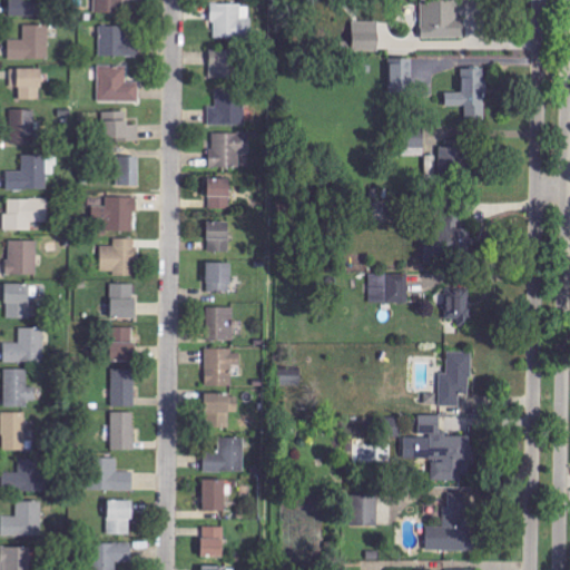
[(35,18),(35,0),(10,0),(10,17),(35,18)]
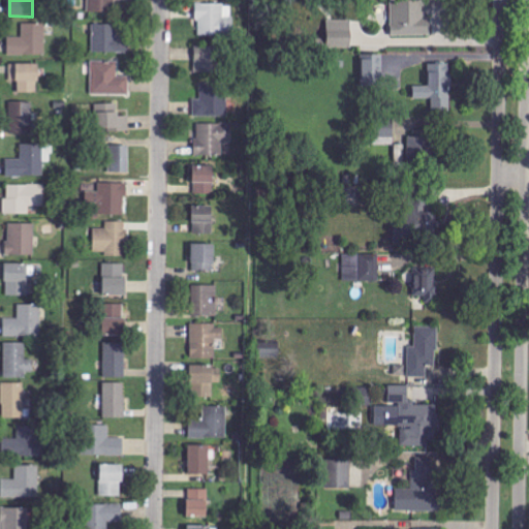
[(88,0),(88,11),(113,12),(113,0),(123,0),(132,0),(88,0)]
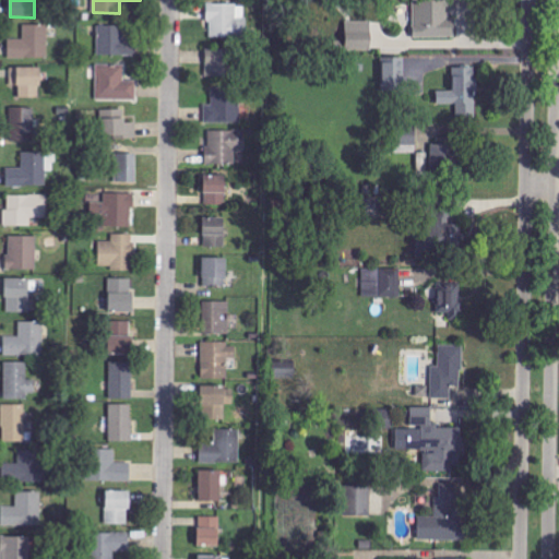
[(413,0),(415,39),(455,38),(454,10),(470,10),(468,0),(413,0)]
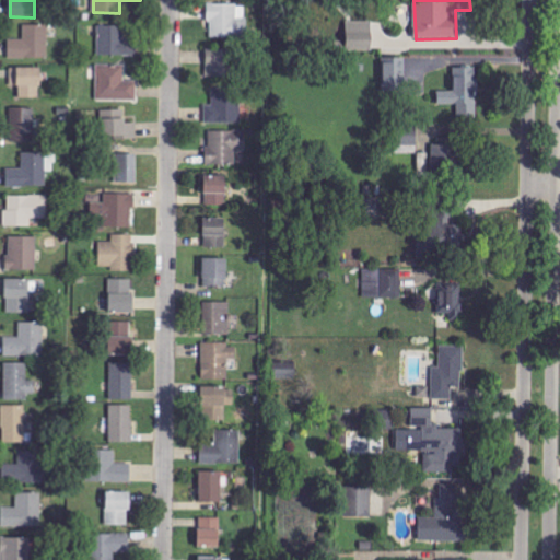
[(209,38),(248,38),(248,19),(237,19),(238,4),(210,3),(209,38)]
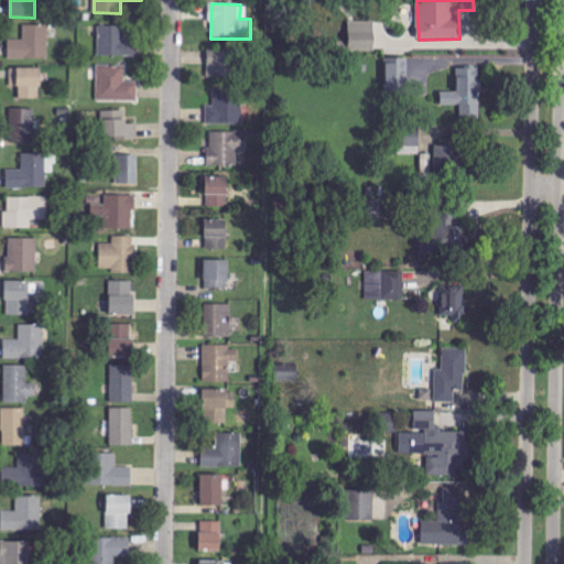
[(376,21),(350,22),(350,52),(377,51),(376,21)]
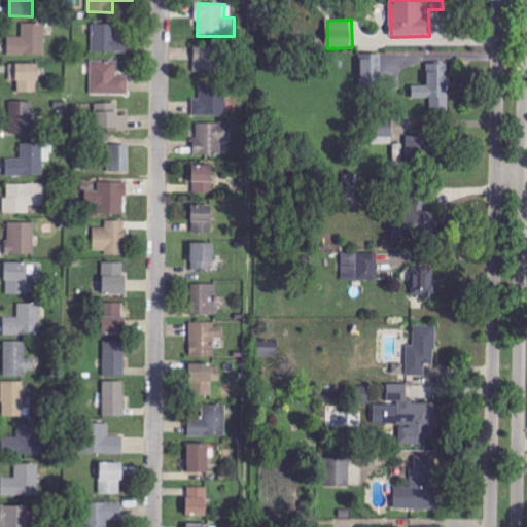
[(8,37),(9,56),(46,56),(45,24),(23,24),(23,37),(8,37)]
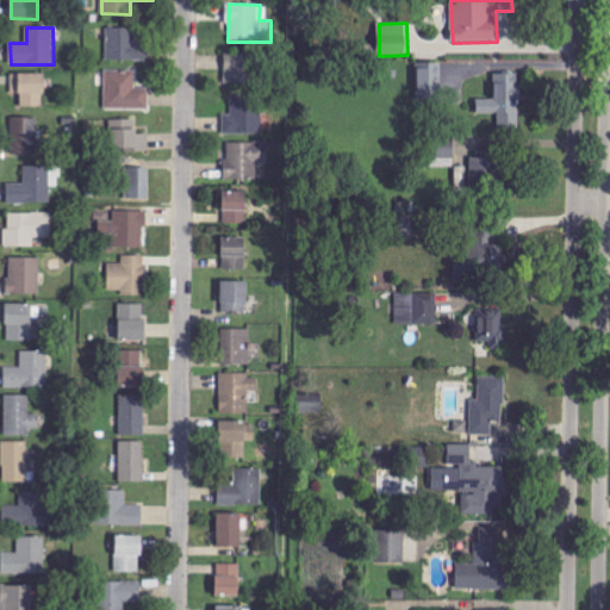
[(145,43),(136,43),(136,29),(107,29),(107,60),(144,61),(145,43)]
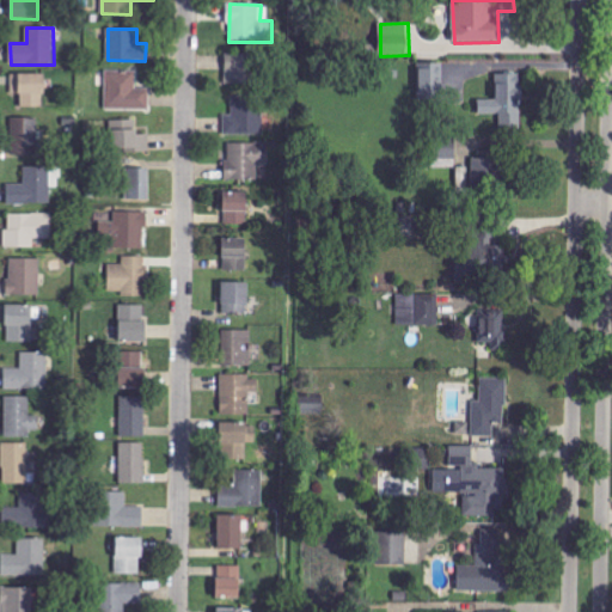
[(259,54),(226,55),(226,84),(261,84),(259,54)]
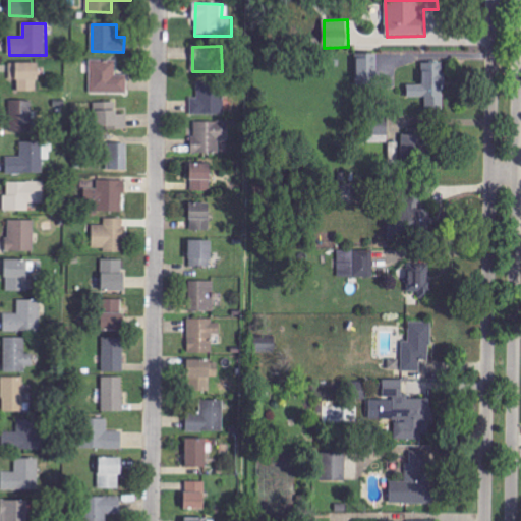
[(356,84),(378,85),(379,54),(357,54),(356,84)]
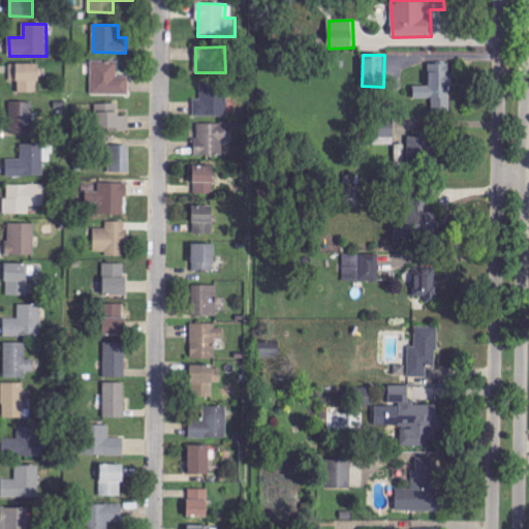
[(92,95),(130,95),(129,76),(118,76),(118,60),(92,61),(92,95)]
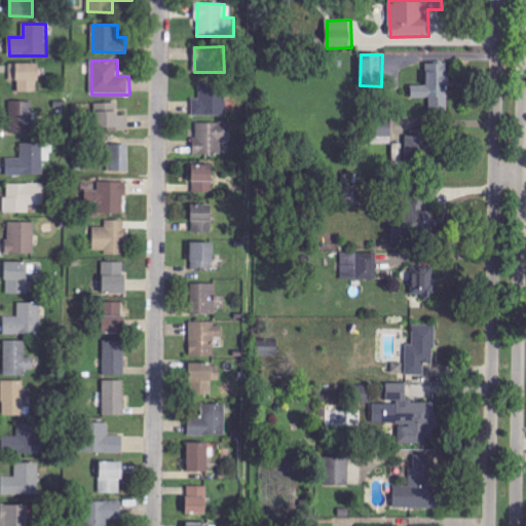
[(20,94),(40,92),(40,64),(10,65),(10,81),(19,81),(20,94)]
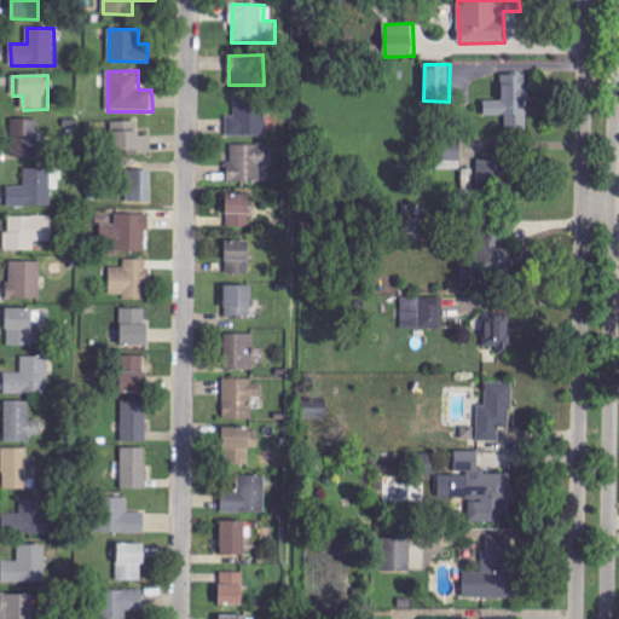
[(528,129),(527,75),(503,75),(503,102),(485,102),(485,116),(507,116),(507,129),(528,129)]
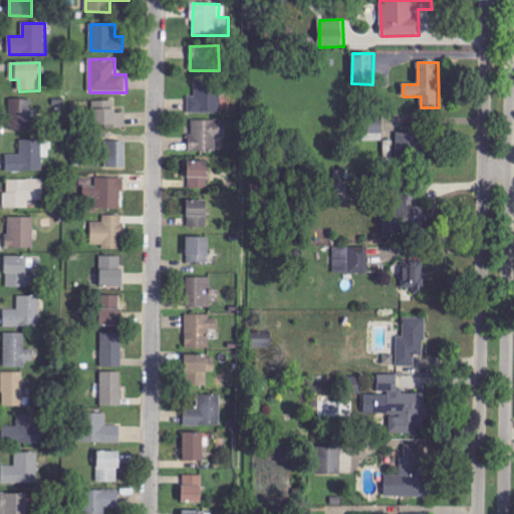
[(222,113),(221,82),(195,83),(196,96),(189,96),(189,113),(222,113)]
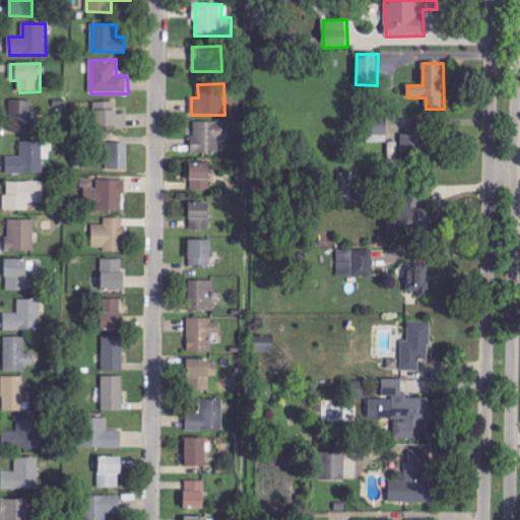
[(33,102),(11,101),(10,132),(31,132),(33,102)]
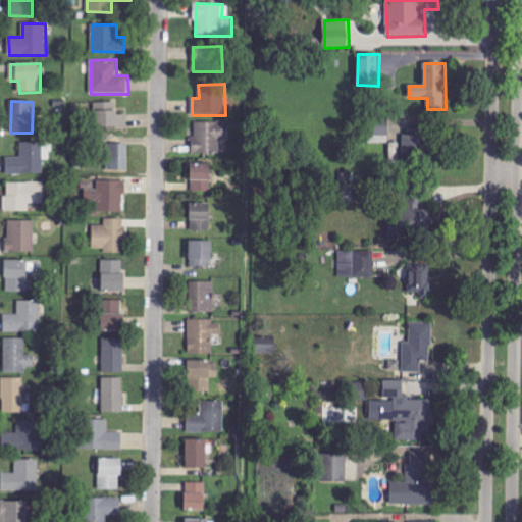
[(127,129),(127,114),(116,115),(116,102),(97,103),(98,131),(127,129)]
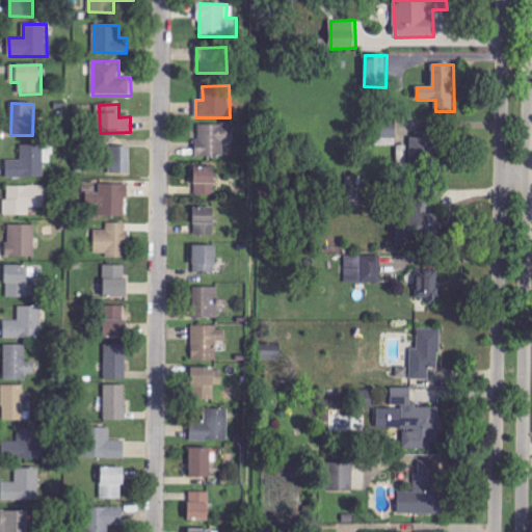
[(197,125),(197,157),(224,157),(223,144),(235,144),(234,124),(197,125)]
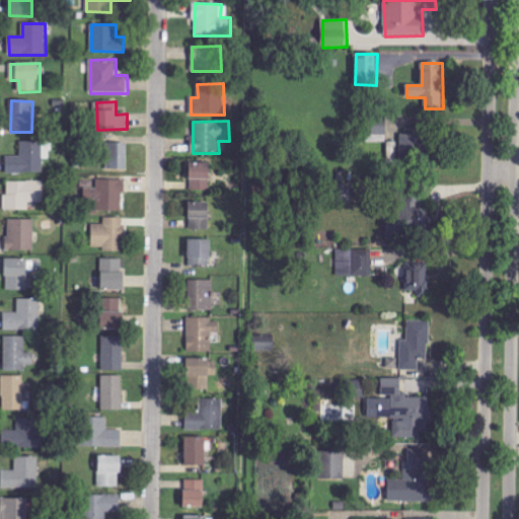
[(401,133),(401,164),(425,164),(425,132),(401,133)]
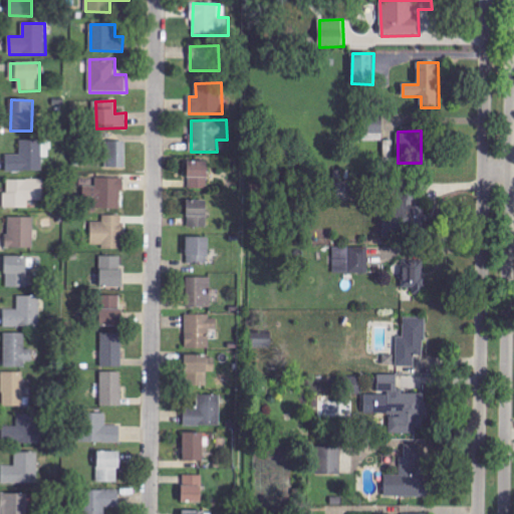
[(6,156),(7,173),(42,172),(42,158),(50,158),(50,141),(20,142),(20,156),(6,156)]
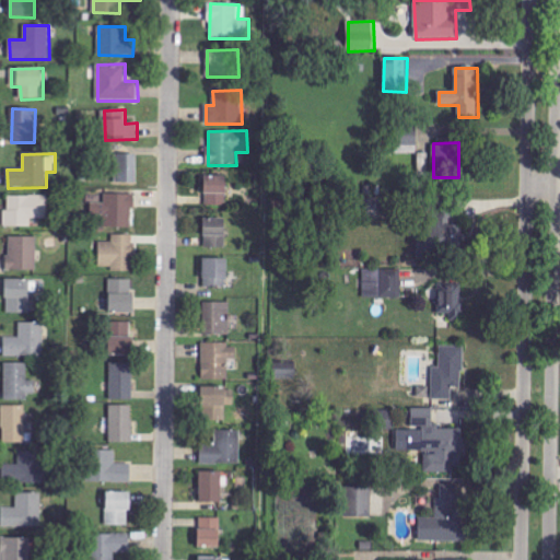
[(116,184),(137,184),(138,155),(116,154),(116,184)]
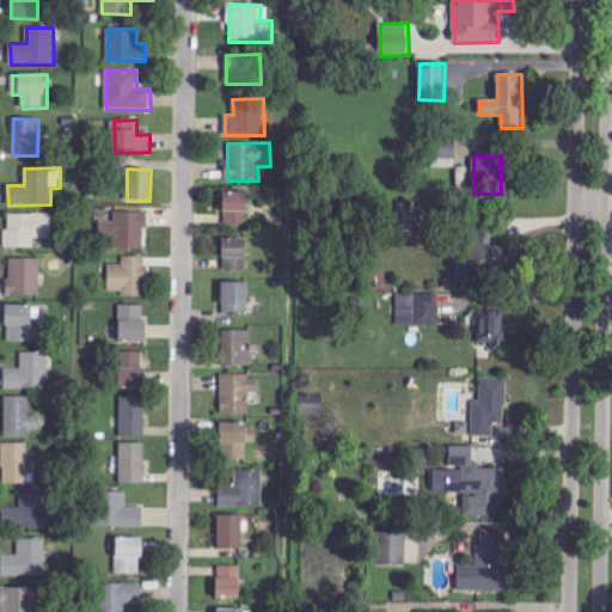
[(225,225),(248,225),(248,193),(225,193),(225,225)]
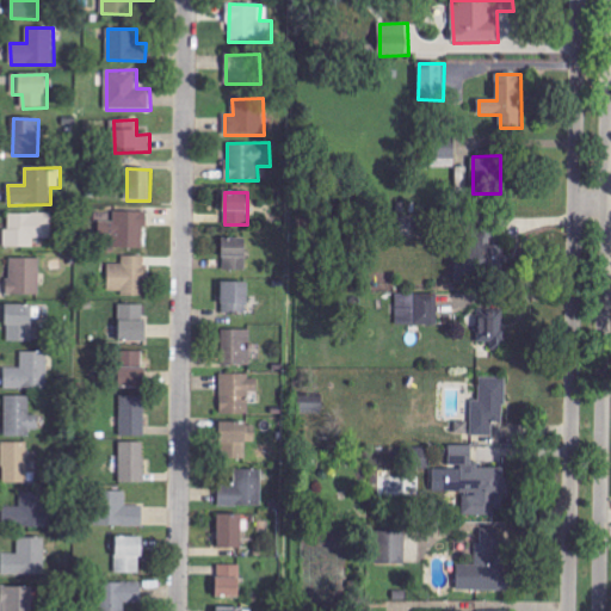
[(146,248),(147,213),(115,211),(115,221),(99,221),(99,235),(113,235),(113,248),(146,248)]
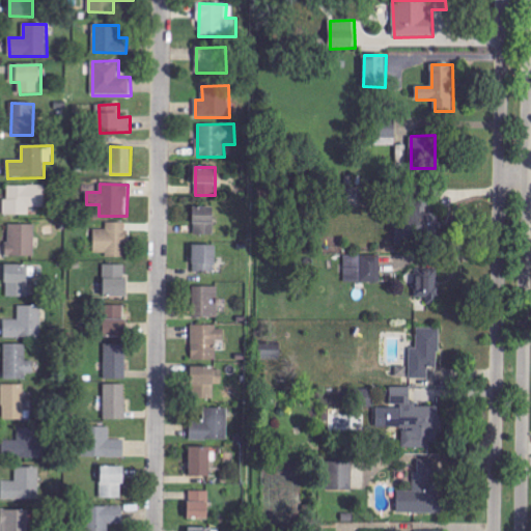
[(45,207),(45,186),(7,186),(7,198),(4,198),(4,215),(30,215),(30,206),(45,207)]
